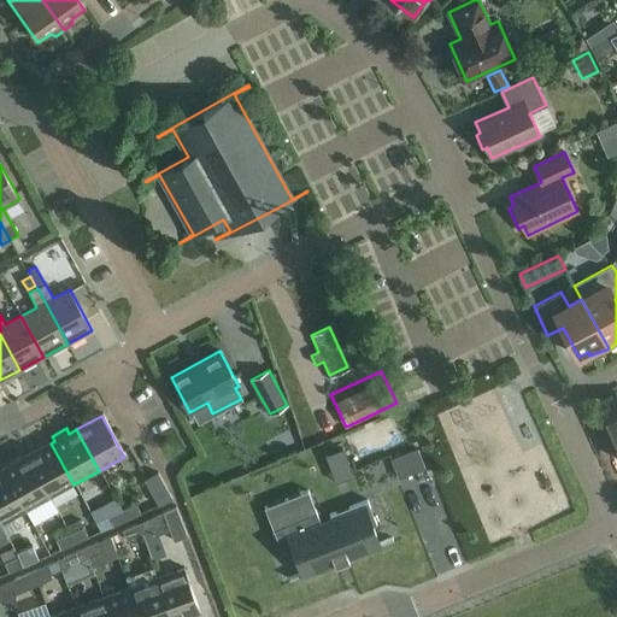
[(51,444),(27,457),(50,498),(74,485),(51,444)]
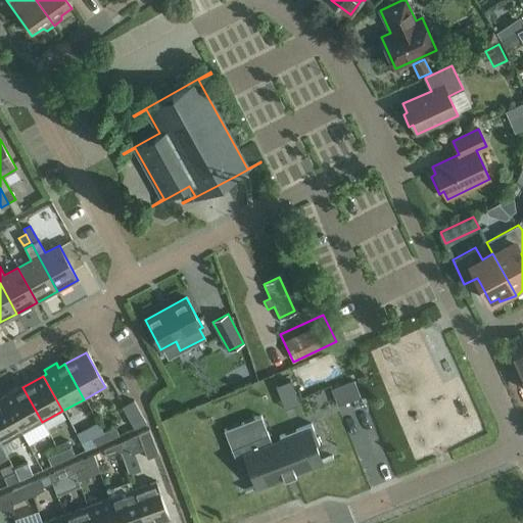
[(276,386),(285,409),(299,402),(290,380),(276,386)]
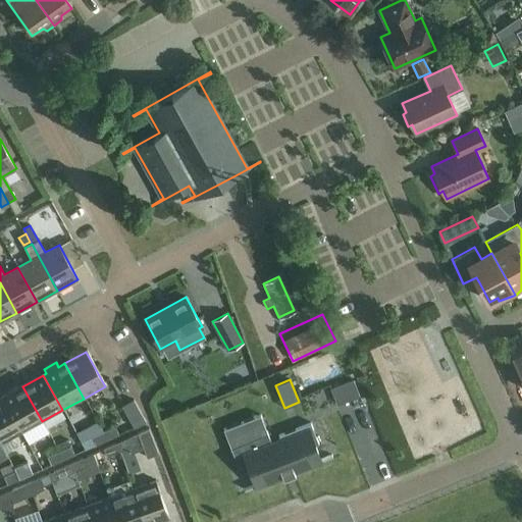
[(336,405),(360,396),(354,380),(330,389),(336,405)]
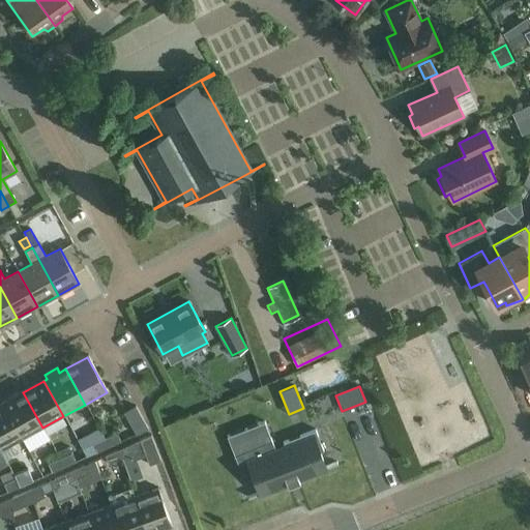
[(42,428),(23,392),(1,405),(21,440),(42,428)]
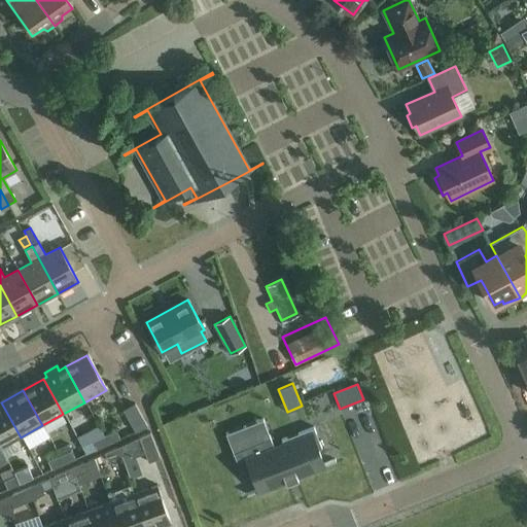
[(1,402),(0,402),(0,448),(21,437),(1,402)]
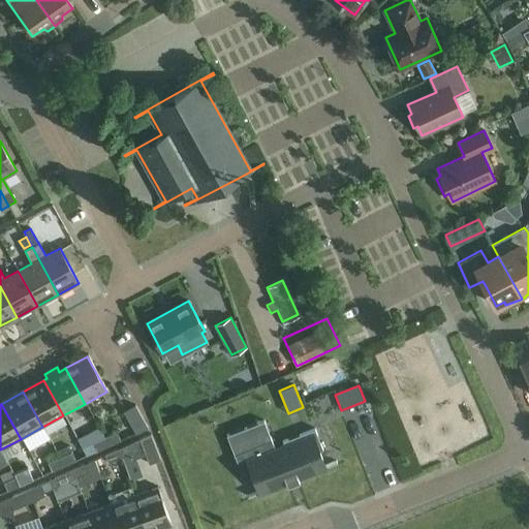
[(136,433),(148,427),(135,405),(124,411),(136,433)]
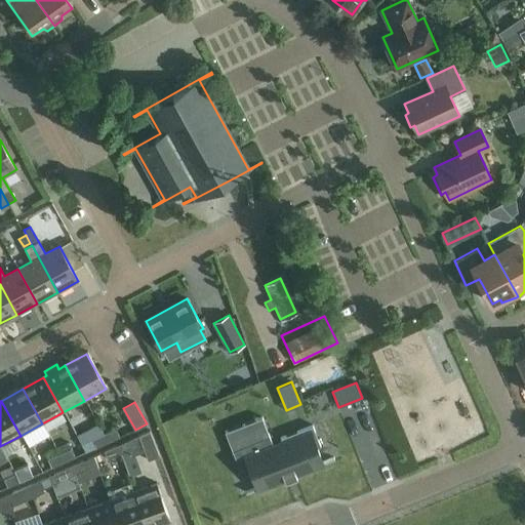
[(232,410),(239,437),(270,429),(261,402),(232,410)]
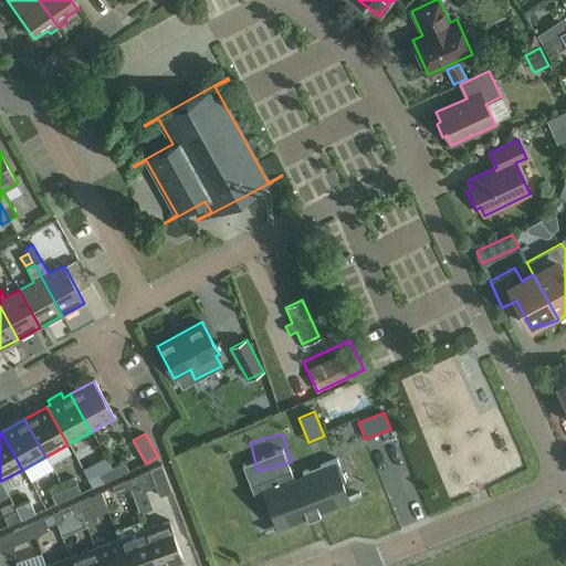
[(345,480),(337,459),(302,472),(304,477),(294,480),(290,470),(250,485),(261,514),(271,510),(278,525),(264,530),(265,531),(306,515),(307,519),(320,513),(320,511),(360,494),(359,493),(347,498),(342,482),(345,480)]
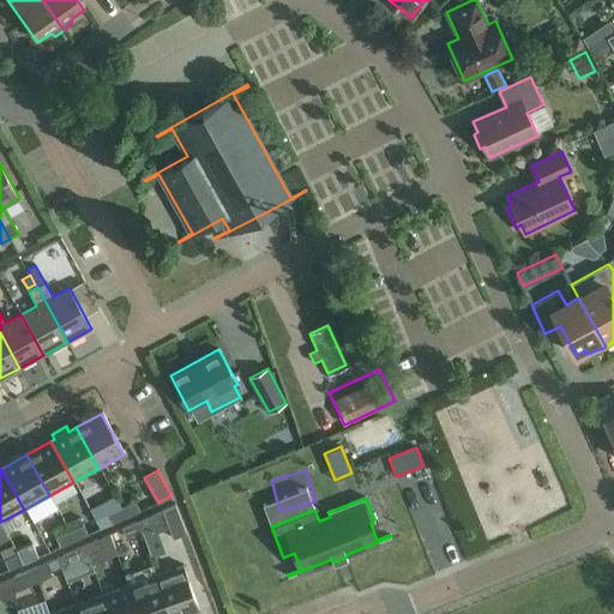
[(136,501),(122,507),(126,517),(140,511),(136,501)]
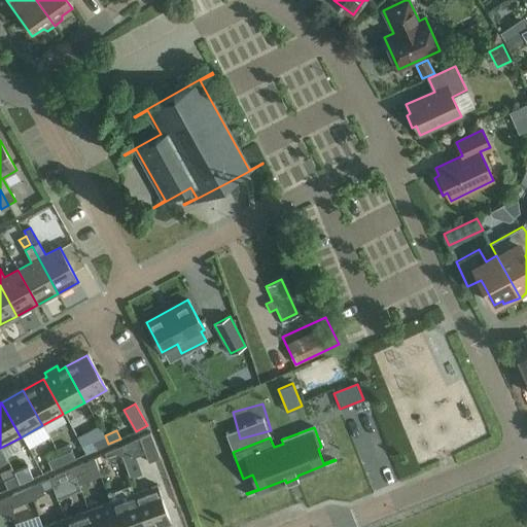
[(150,432),(115,448),(119,456),(131,452),(134,458),(144,454),(148,462),(161,458),(150,432)]
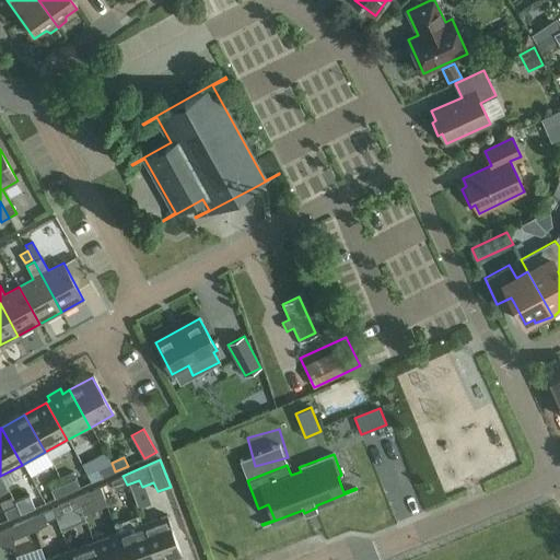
[(115,471),(112,463),(98,468),(103,477),(115,471)]
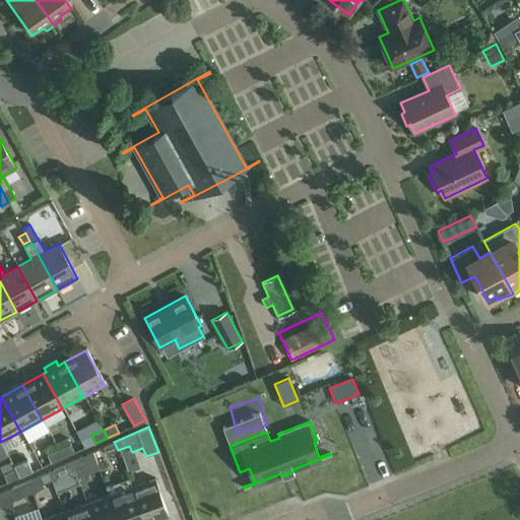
[(118,450),(114,442),(103,447),(107,455),(118,450)]
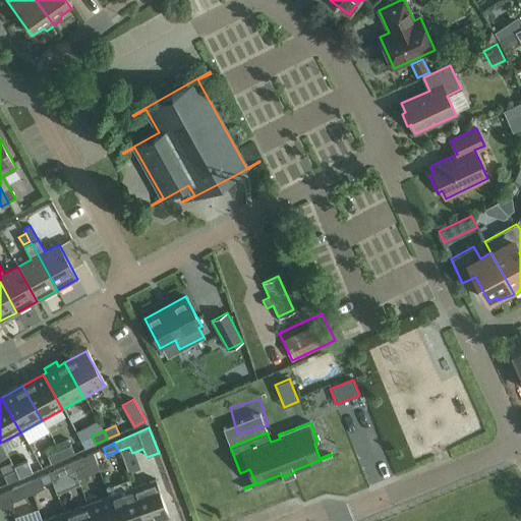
[(71,445),(59,451),(63,459),(74,453),(71,445)]
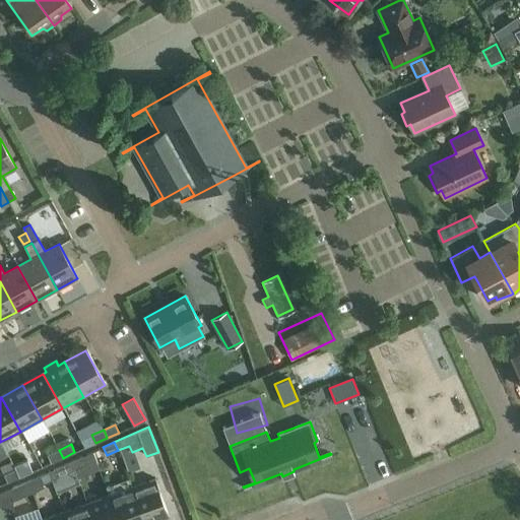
[(63,458),(59,450),(48,455),(51,463),(63,458)]
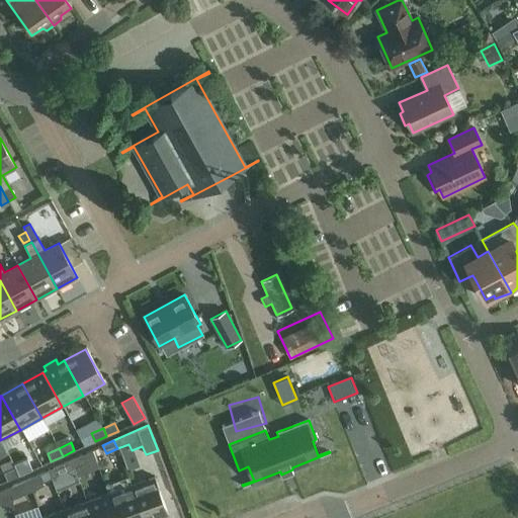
[(83,454),(71,459),(75,467),(86,462),(83,454)]
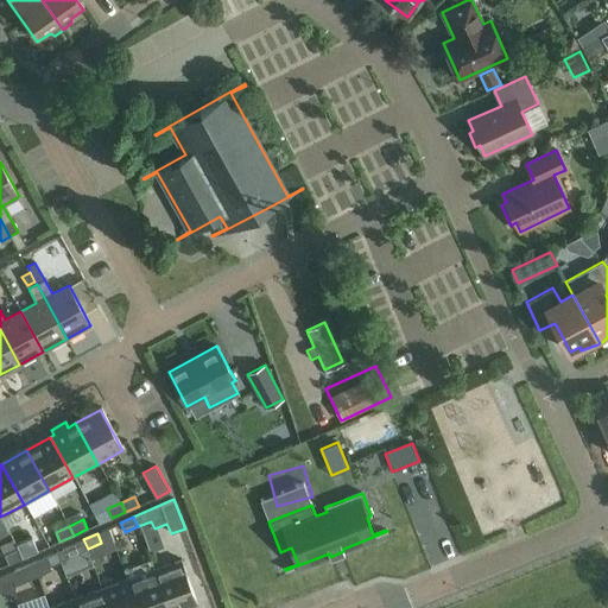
[(31,539),(17,545),(18,549),(23,558),(37,551),(31,539)]
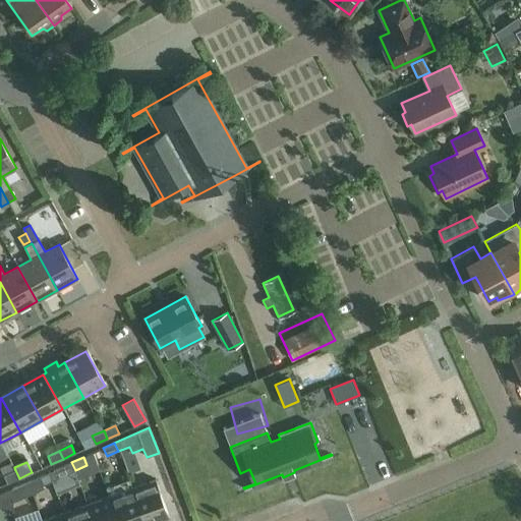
[(75,470),(71,462),(60,468),(63,476),(75,470)]
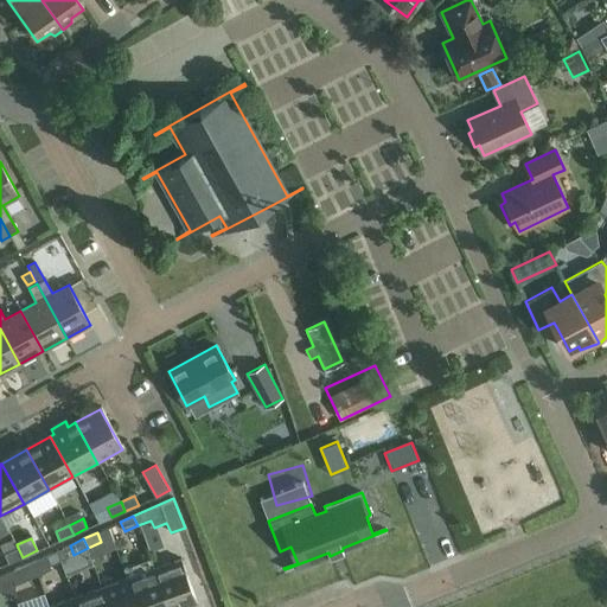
[(23,557),(18,548),(5,554),(8,563),(23,557)]
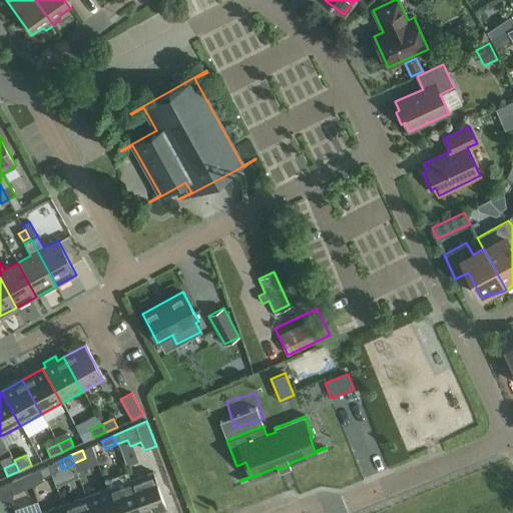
[(38,470),(26,475),(29,483),(29,484),(31,487),(44,481),(38,470)]
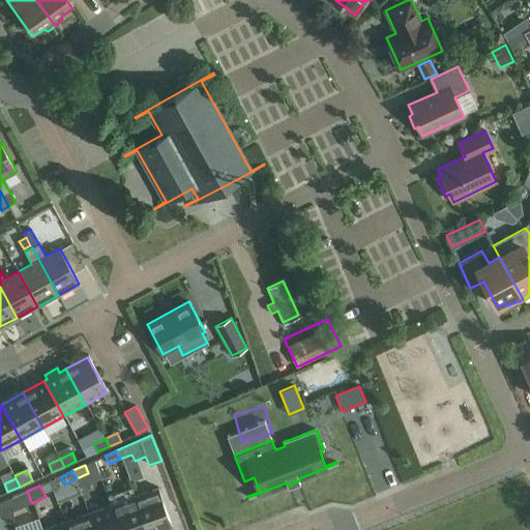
[(145,529),(134,498),(130,489),(108,497),(111,506),(119,529),(145,529)]
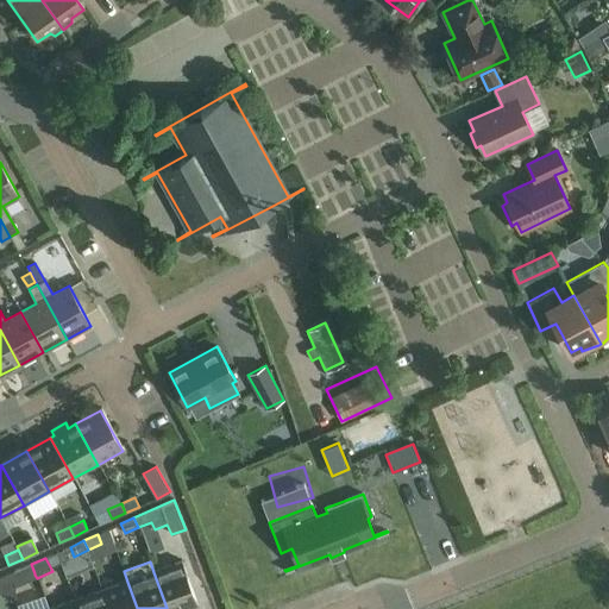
[(181,563),(154,572),(167,608),(187,608),(196,606),(181,563)]
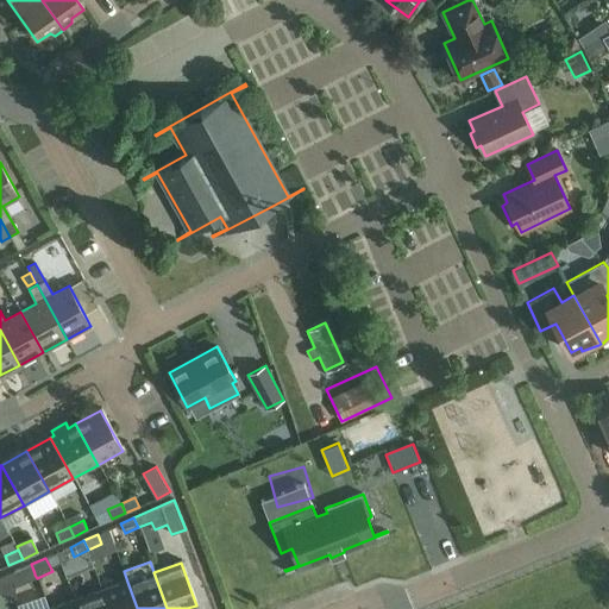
[(31,564),(13,572),(14,588),(37,578),(35,575),(35,573),(31,564)]
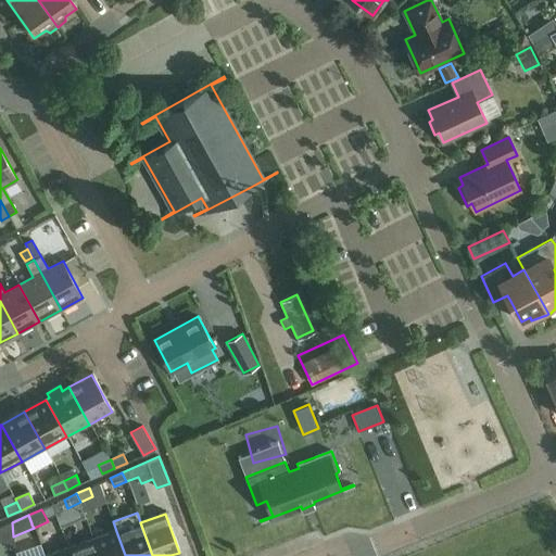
[(125,555),(116,531),(92,540),(98,555),(125,555)]
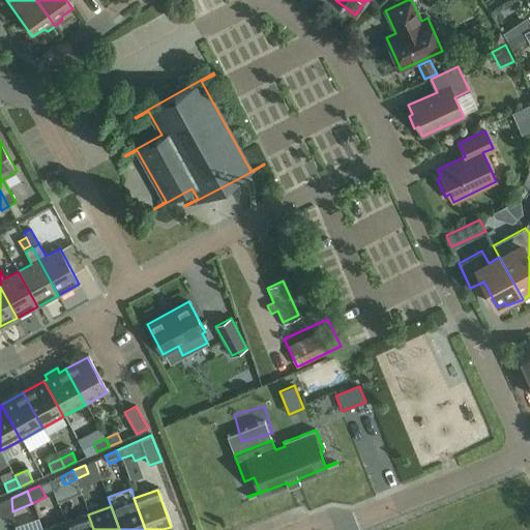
[(93,529),(88,514),(65,523),(67,529),(93,529)]
